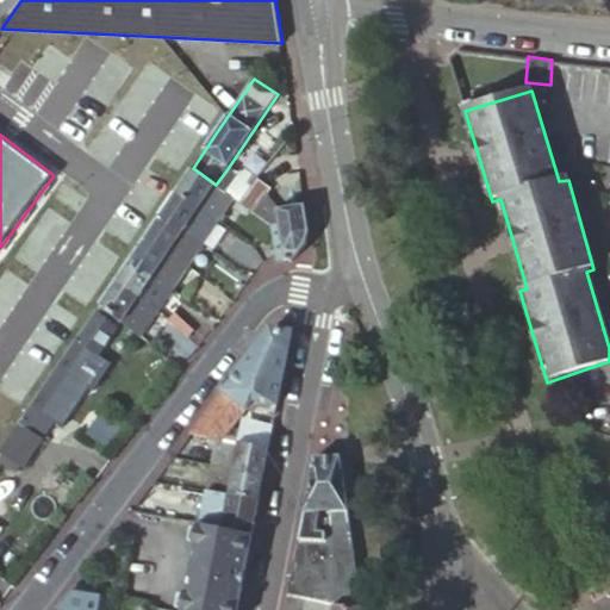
[(230,194),(263,180),(243,166),(235,176),(226,170),(216,185),(230,194)]
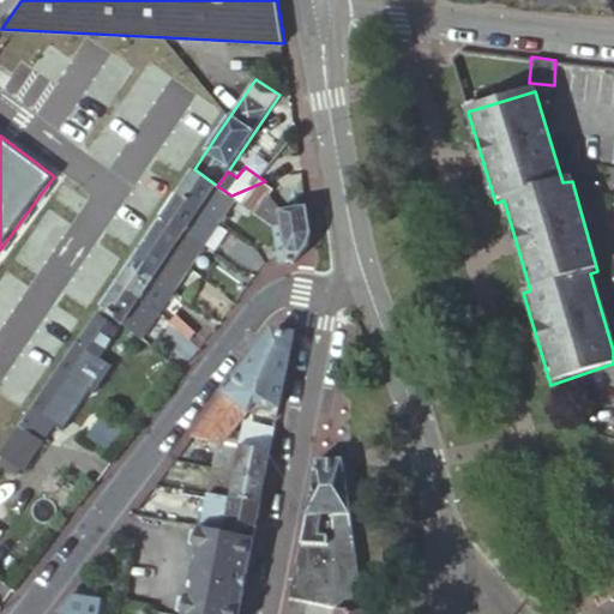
[(217,186),(194,169),(185,182),(178,193),(202,209),(217,186)]
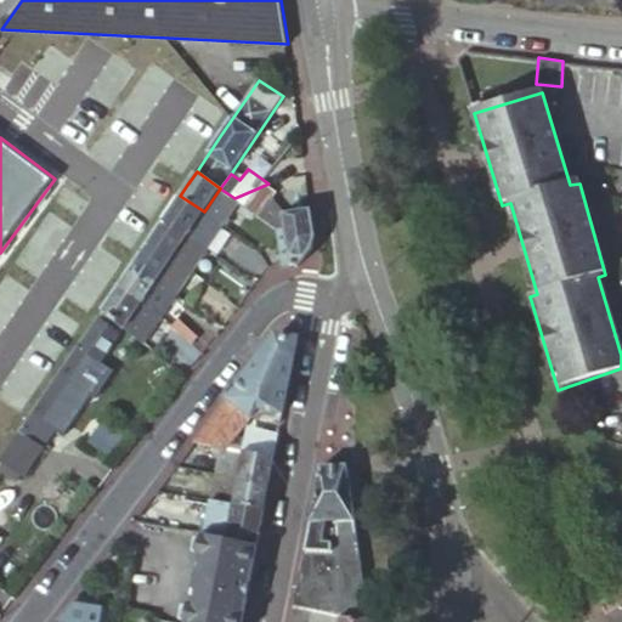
[(277,190),(269,184),(235,198),(238,201),(267,222),(288,236),(293,266),(299,266),(314,249),(316,237),(311,205),(286,211),(273,194),(277,190)]
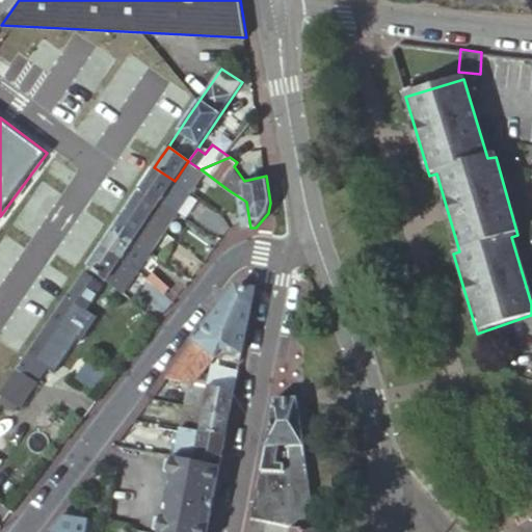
[(204,171),(201,169),(188,161),(175,181),(189,191),(204,171)]
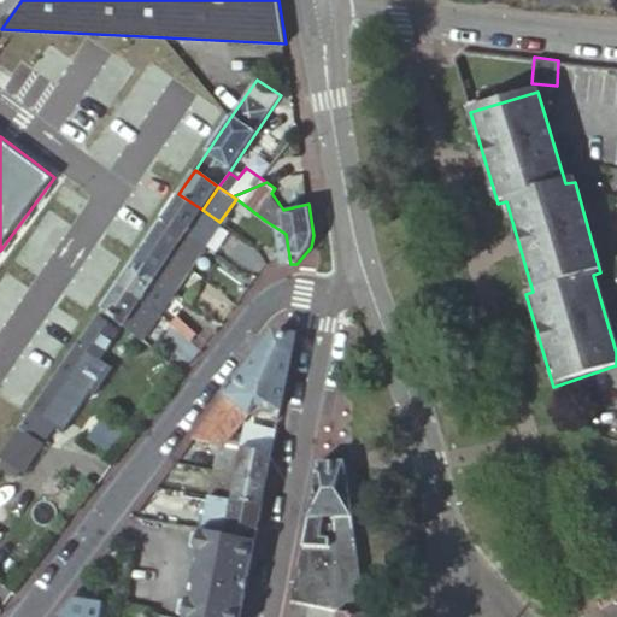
[(187,233),(203,210),(178,194),(174,201),(164,216),(187,233)]
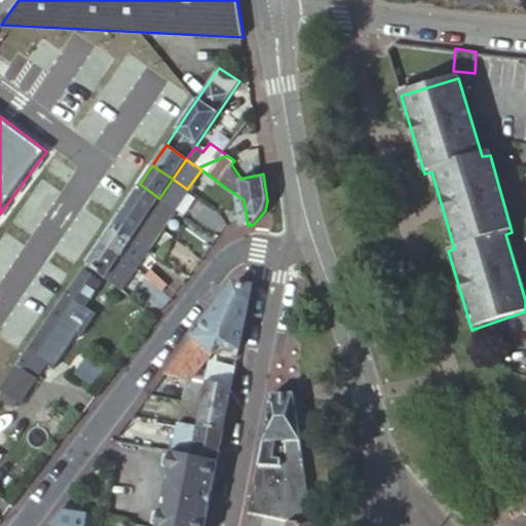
[(174,209),(187,189),(173,179),(159,198),(174,209)]
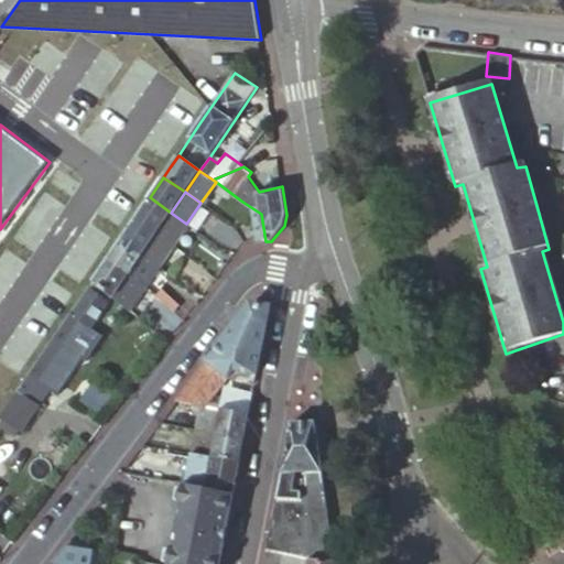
[(158,234),(171,213),(150,197),(136,217),(136,218),(158,234)]
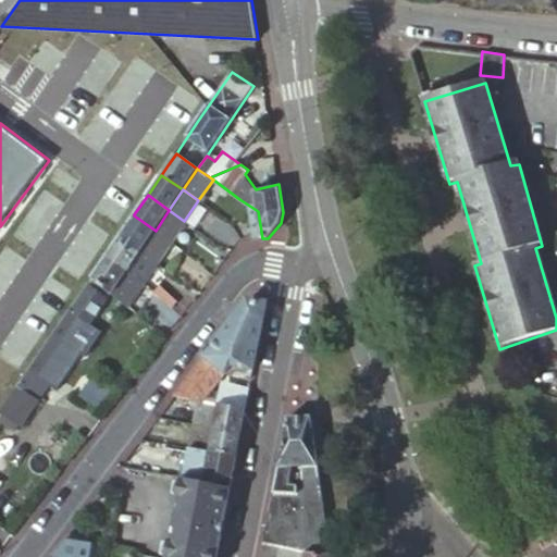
[(255,240),(262,238),(258,211),(239,199),(251,231),(255,240)]
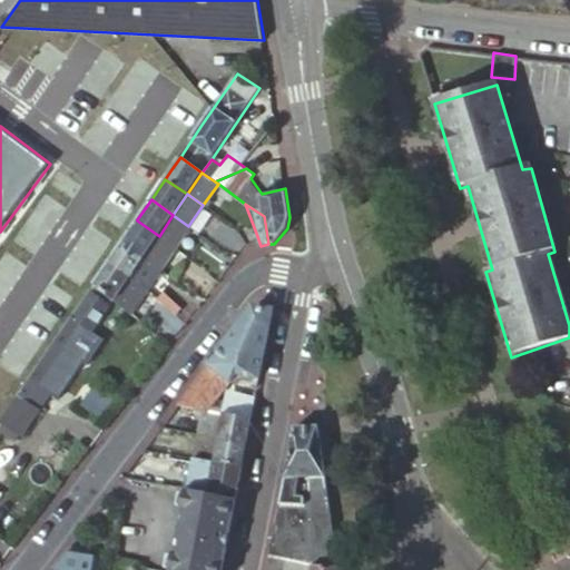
[(175,248),(188,226),(173,215),(159,236),(175,248)]
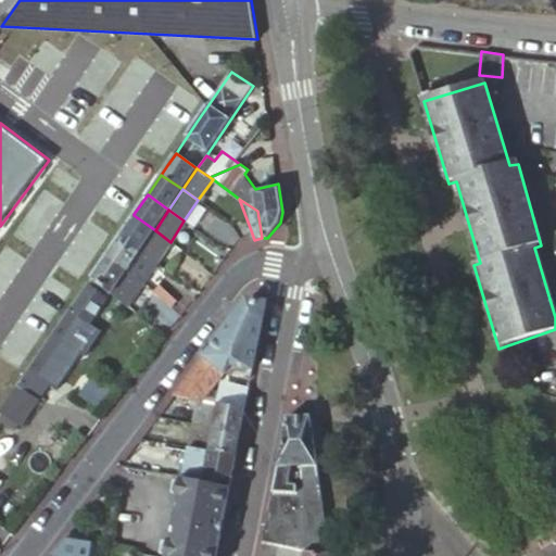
[(140,252),(155,230),(134,215),(123,231),(118,237),(140,252)]
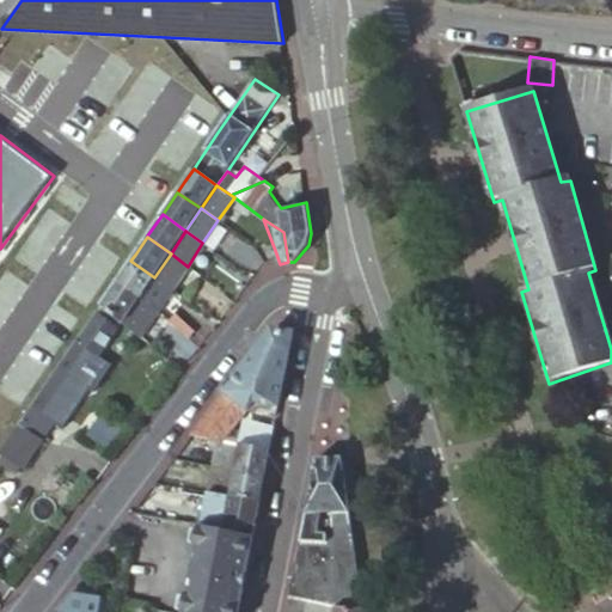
[(172,288),(188,267),(171,254),(154,277),(172,288)]
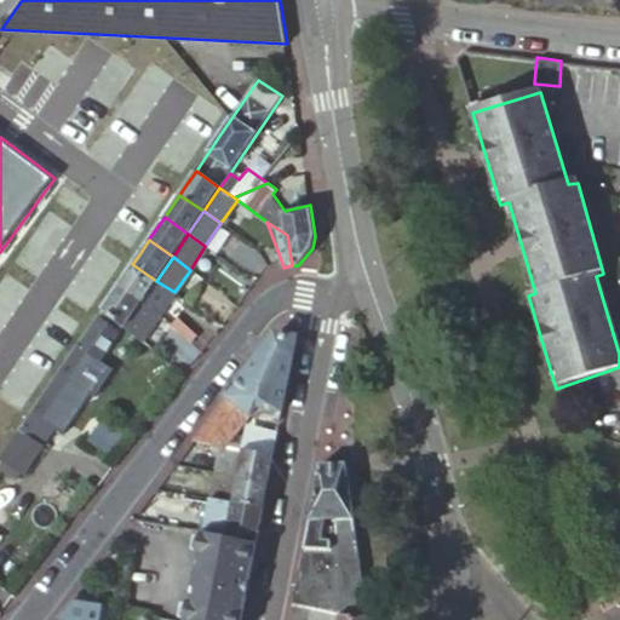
[(141,303),(156,281),(132,264),(120,282),(118,286),(141,303)]
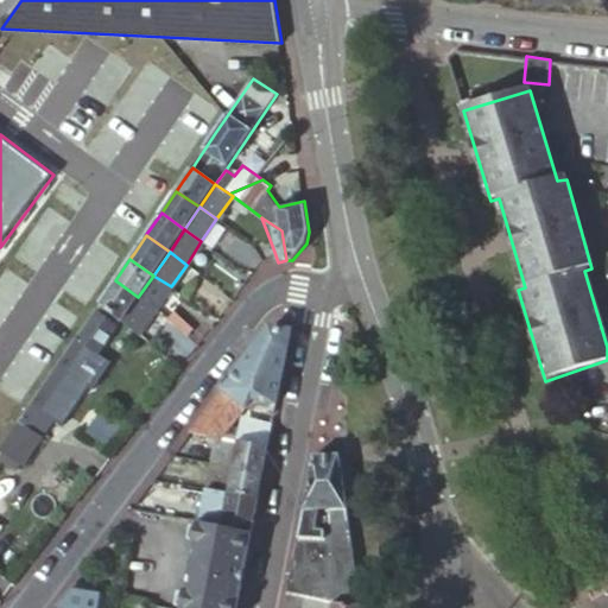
[(154,310),(171,286),(153,276),(138,297),(154,310)]
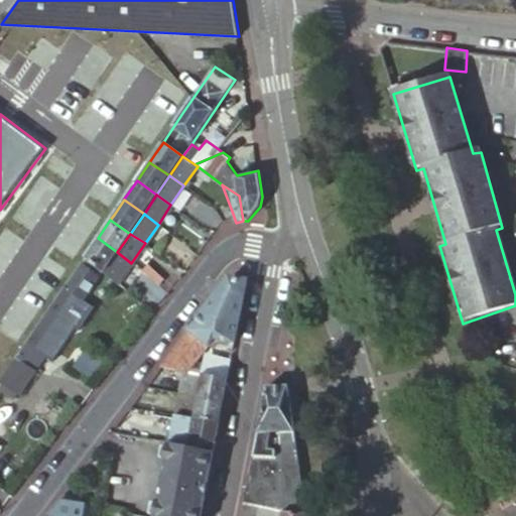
[(108,265),(117,252),(98,238),(86,255),(85,257),(102,270),(109,276),(114,269),(108,265)]
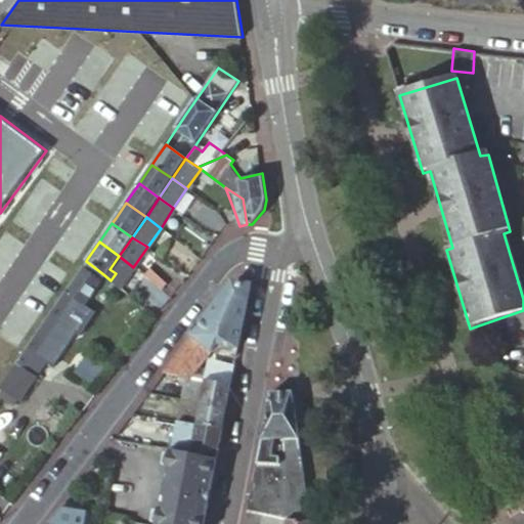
[(120,287),(133,267),(119,256),(110,269),(116,273),(111,280),(120,287)]
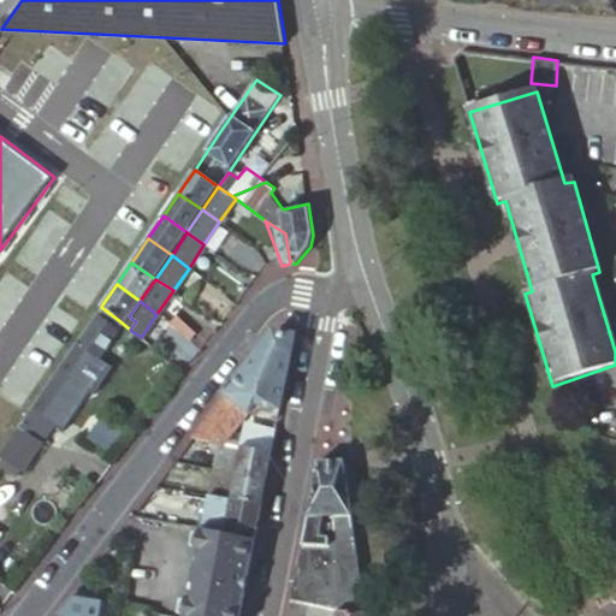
[(122,323),(101,307),(96,314),(117,329),(122,323)]
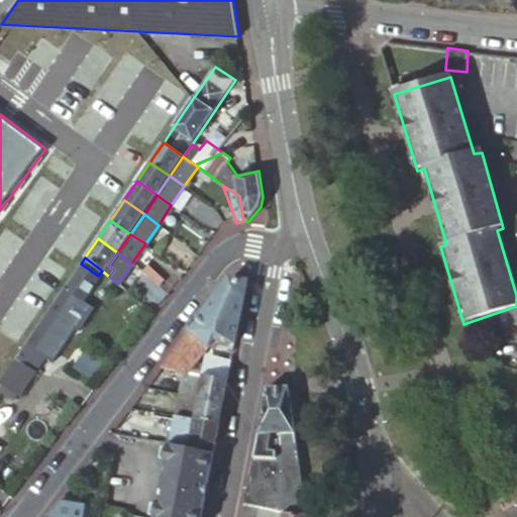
[(98,276),(81,264),(75,272),(28,340),(18,355),(28,363),(36,351),(43,356),(98,276)]
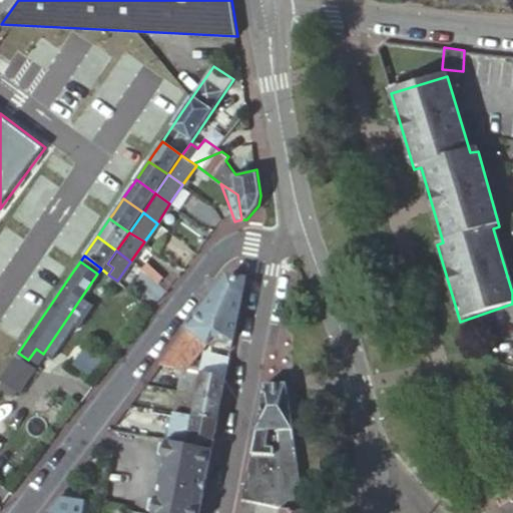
[(184,369),(227,377),(246,279),(230,277),(163,365),(184,369)]
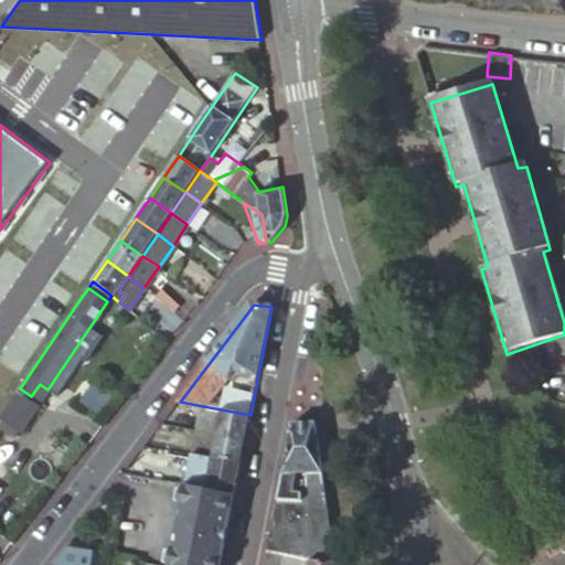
[(20,388),(2,414),(21,427),(48,390),(40,384),(31,396),(20,388)]
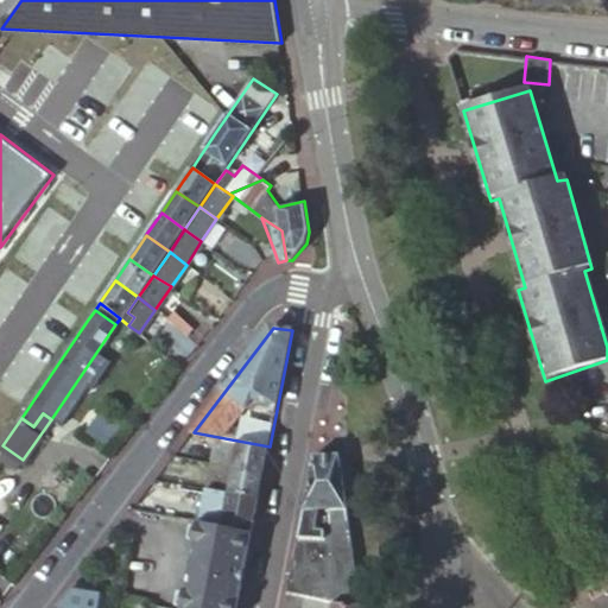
[(219,437),(194,432),(176,455),(214,463),(219,437)]
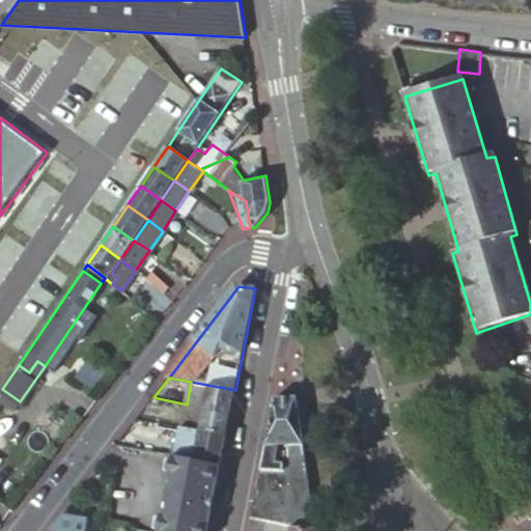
[(231,414),(235,390),(191,382),(187,404),(194,407),(205,408),(231,414)]
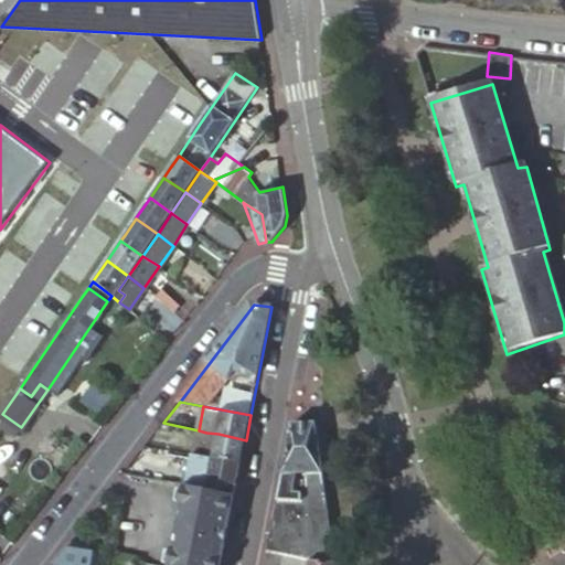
[(309,473),(324,473),(318,422),(294,423),(280,493),(310,492),(309,473)]
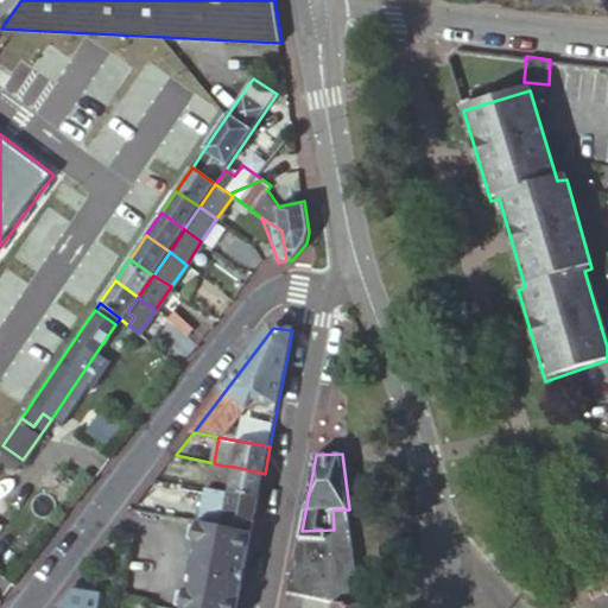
[(230,493),(235,467),(222,466),(221,473),(213,470),(209,489),(230,493)]
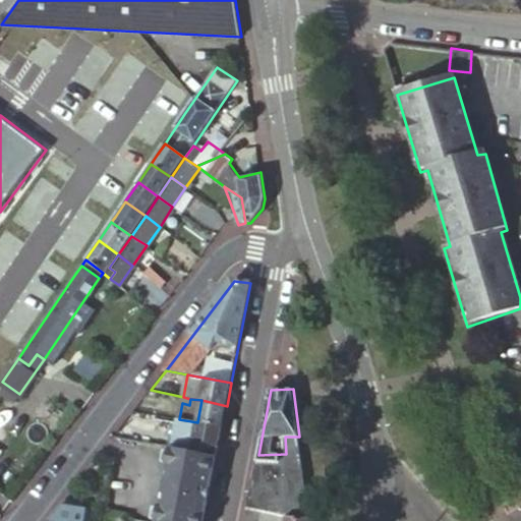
[(223,427),(227,406),(201,400),(197,422),(223,427)]
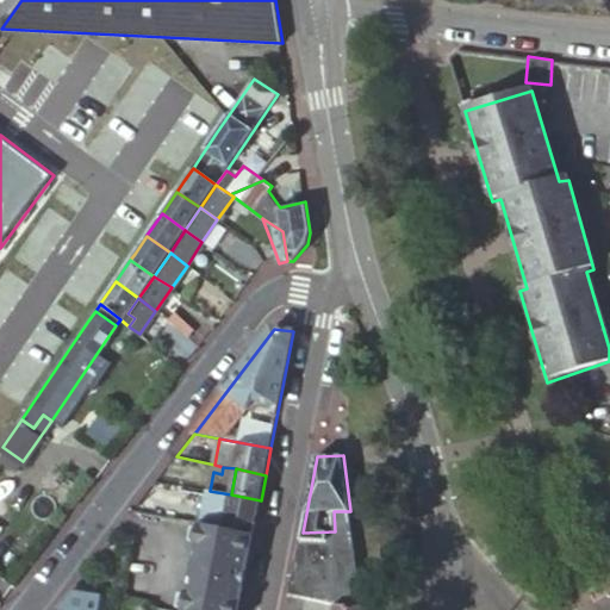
[(254,535),(261,500),(231,495),(210,491),(203,524),(254,535)]
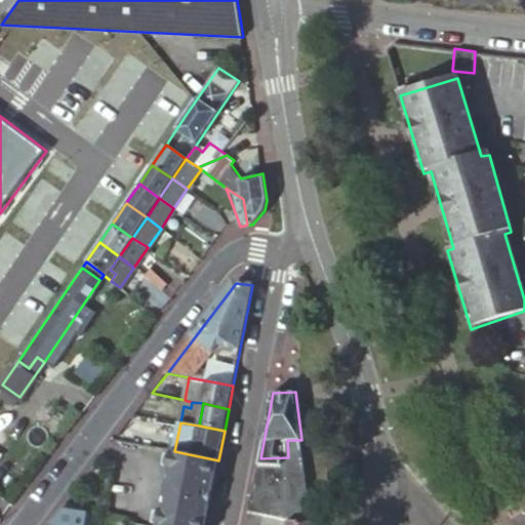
[(281,501),(277,520),(289,524),(314,523),(301,440),(287,440),(288,457),(260,458),(256,482),(272,484),(270,493),(269,498),(281,501)]
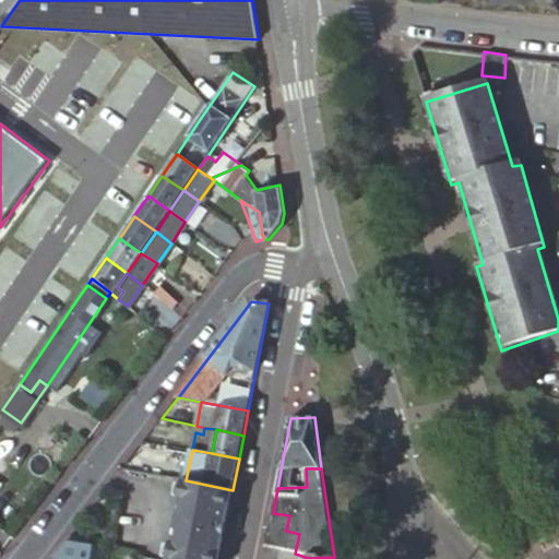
[(218,558),(233,490),(186,480),(183,480),(167,558),(218,558)]
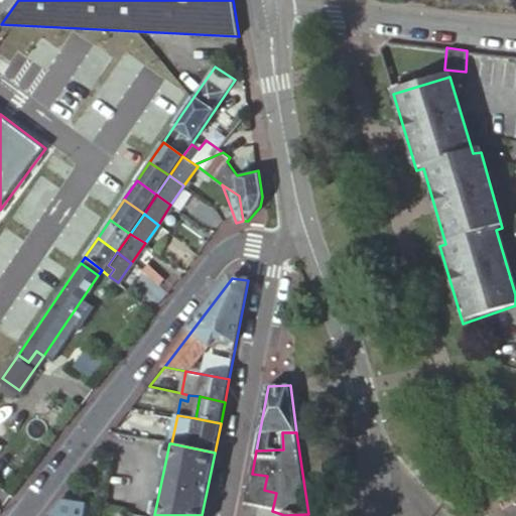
[(252,474),(250,483),(265,485),(267,476),(252,474)]
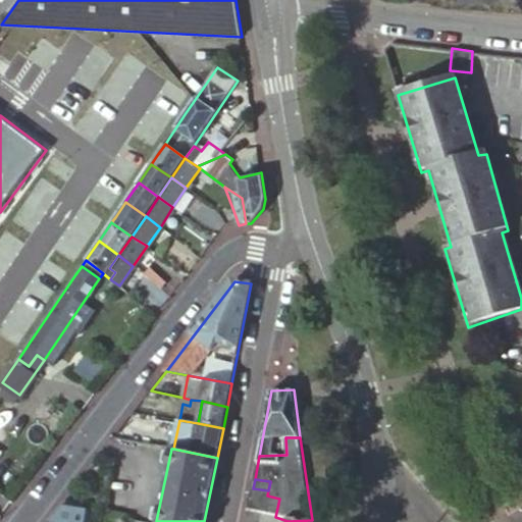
[(253,488),(250,508),(275,517),(279,499),(267,496),(268,490),(253,488)]
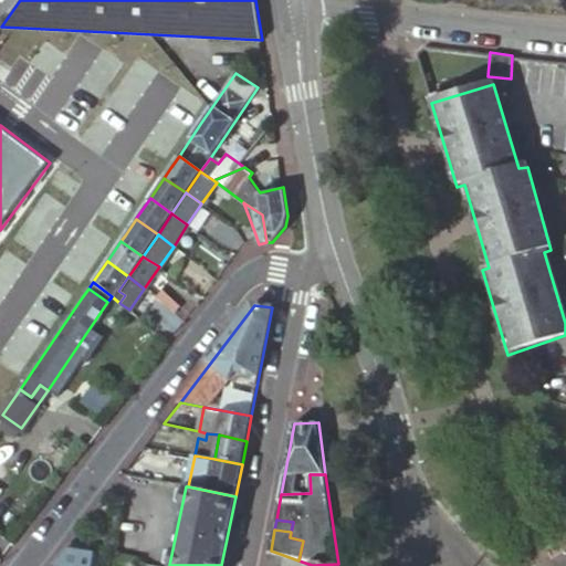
[(93,565),(95,553),(69,548),(54,565),(93,565)]
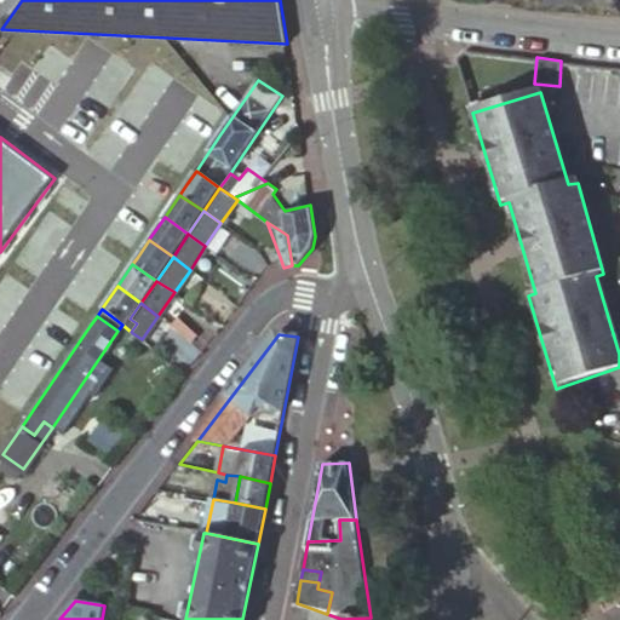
[(297,603),(293,619),(371,619),(371,618),(342,619),(327,614),(297,603)]
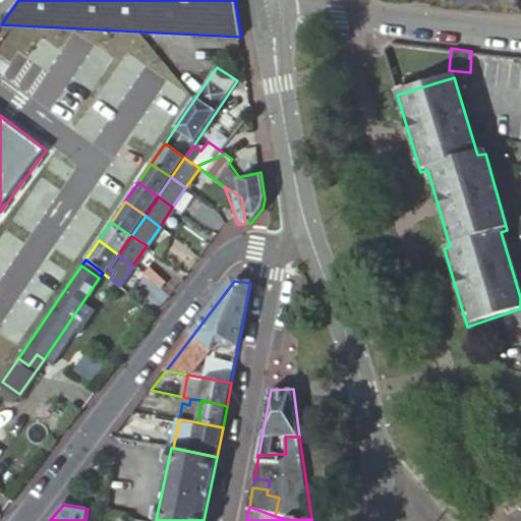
[(100,520),(101,514),(102,511),(88,509),(85,520),(100,520)]
